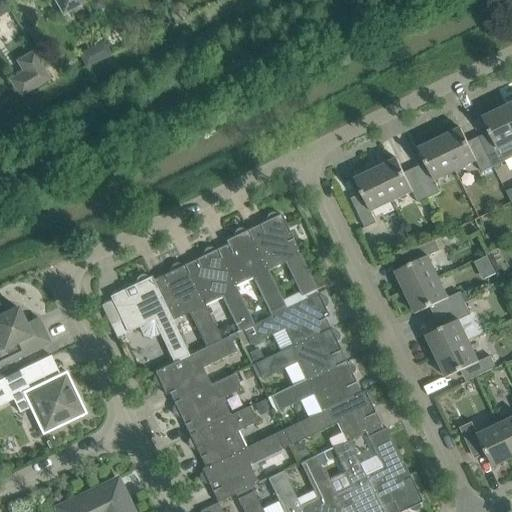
[(53,0),(62,16),(85,4),(83,0),(53,0)]
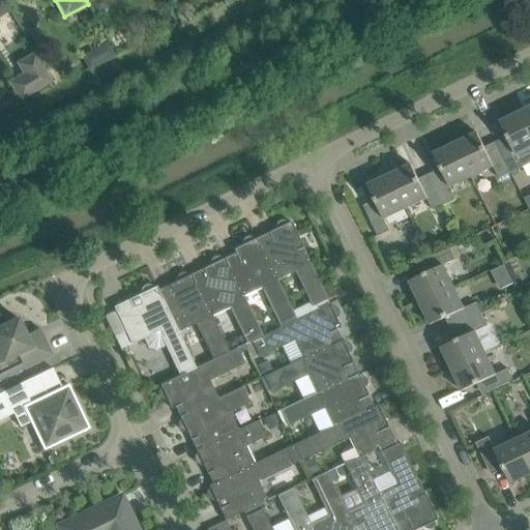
[(105,0),(94,0),(91,2),(97,13),(109,7),(105,0)]
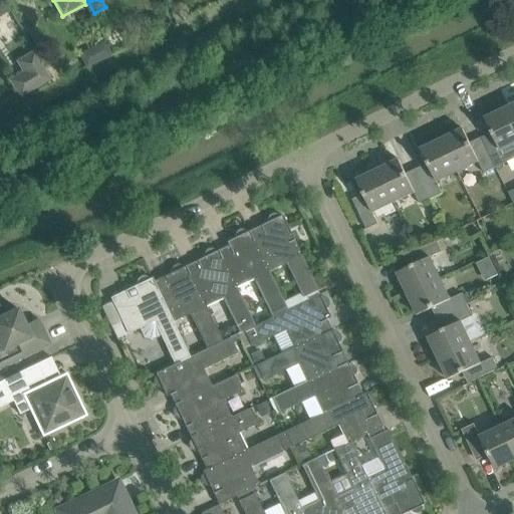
[(181,21),(188,17),(189,11),(186,5),(178,2),(172,6),(171,13),(174,20),(181,21)]
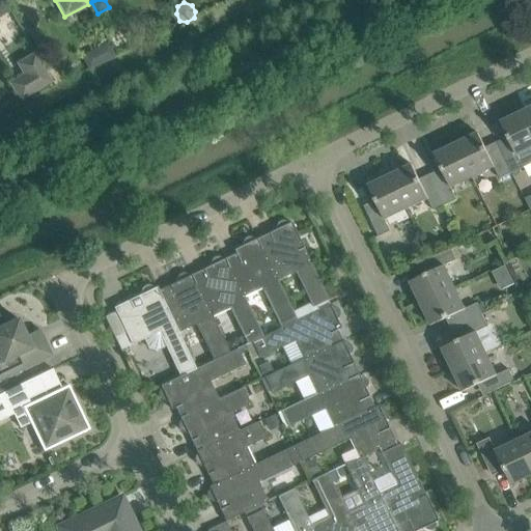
[(23,75),(8,83),(20,101),(53,82),(35,52),(17,63),(23,75)]
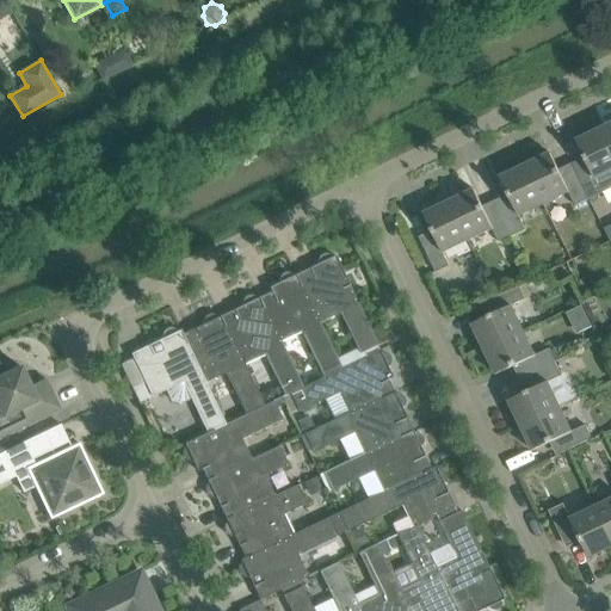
[(596,179),(610,172),(610,147),(602,129),(576,141),(588,165),(575,171),(590,199),(603,193),(596,179)]
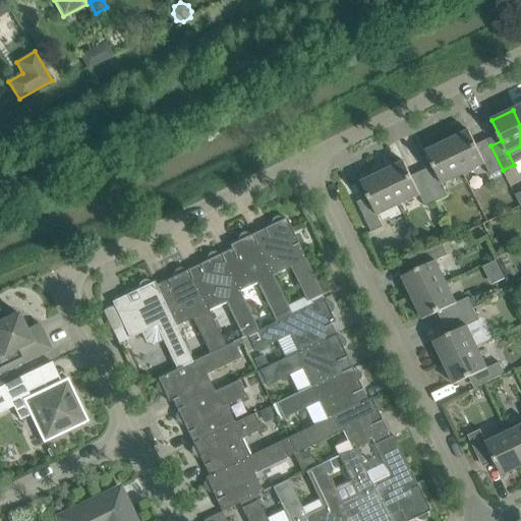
[(503,170),(490,146),(479,151),(470,130),(448,140),(464,174),(485,164),(490,176),(503,170)]
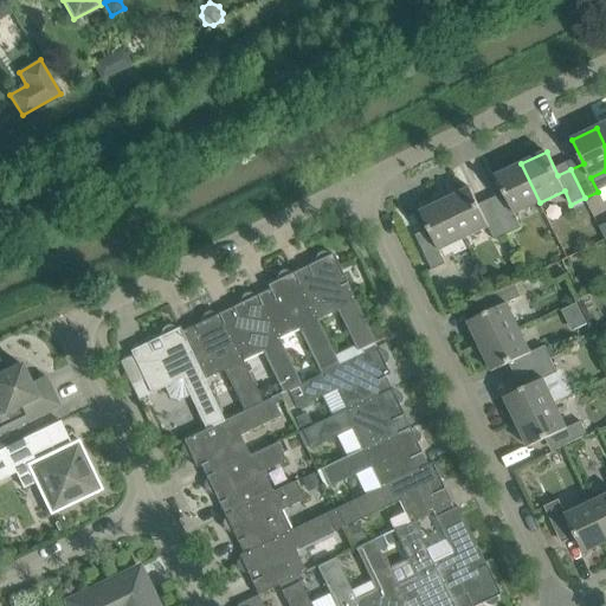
[(515,214),(540,202),(521,163),(496,175),(508,199),(495,206),(509,234),(522,229),(515,214)]
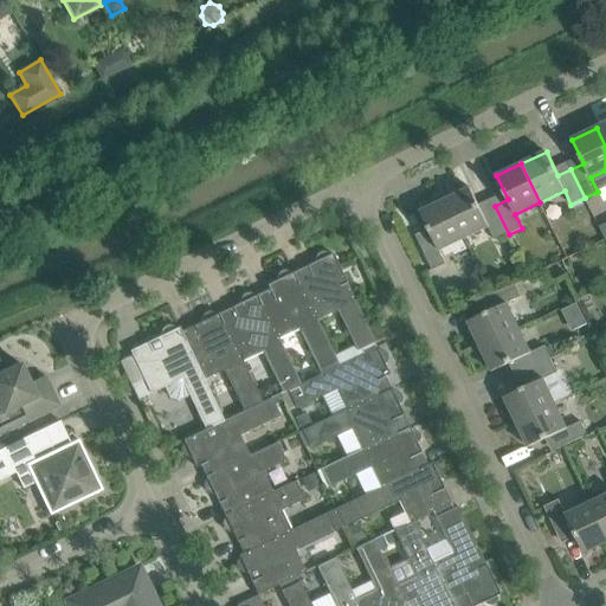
[(509,234),(495,206),(482,212),(471,188),(446,200),(464,239),(489,227),(496,240),(509,234)]
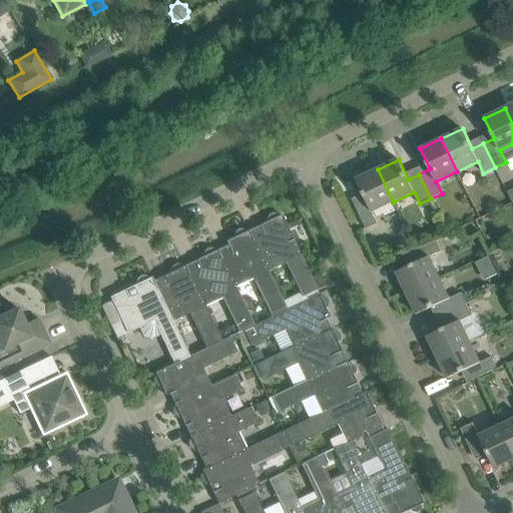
[(373,212),(393,202),(378,169),(356,179),(366,199),(355,204),(367,229),(378,223),(373,212)]
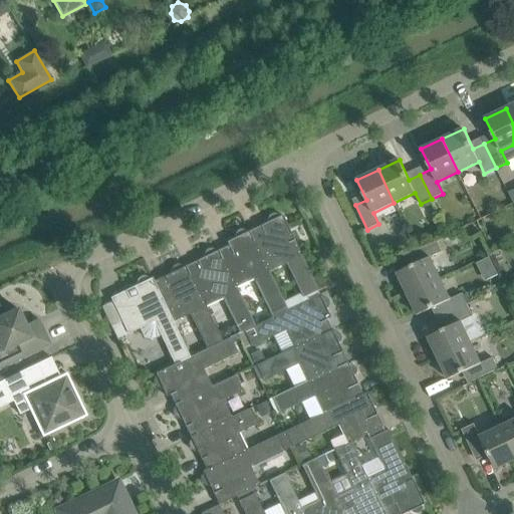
[(282,216),(280,217),(279,215),(278,214),(276,214),(274,214),(272,214),(270,215),(268,218),(268,220),(268,222),(249,231),(269,271),(286,263),(302,297),(318,290),(282,216)]
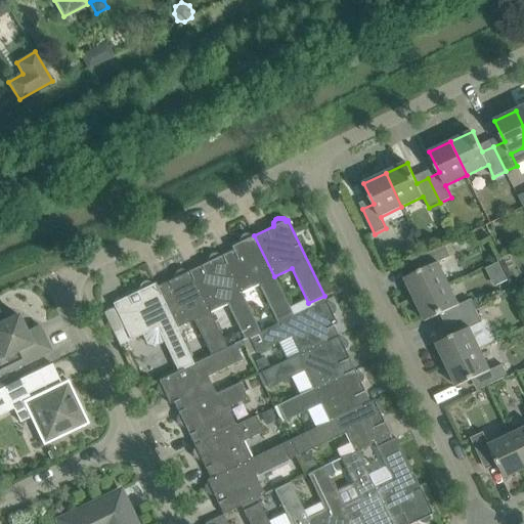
[(254,235),(252,236),(251,235),(250,234),(249,234),(247,233),(245,234),(242,235),(241,237),(239,241),(241,243),(231,247),(233,251),(222,256),(242,293),(259,285),(277,323),(294,316),(274,276),(254,235)]
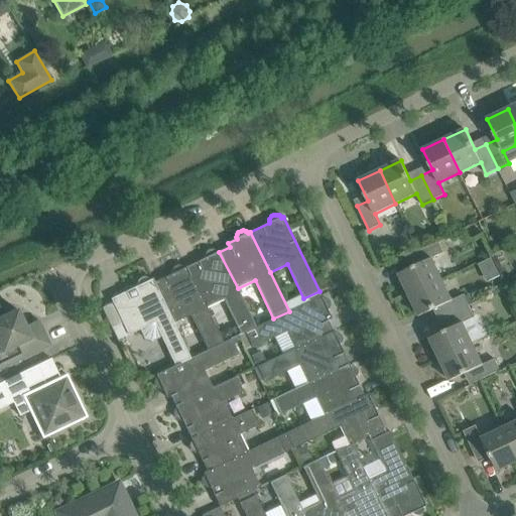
[(409,295),(442,279),(432,259),(444,253),(438,242),(414,253),(419,264),(399,274),(409,295)]
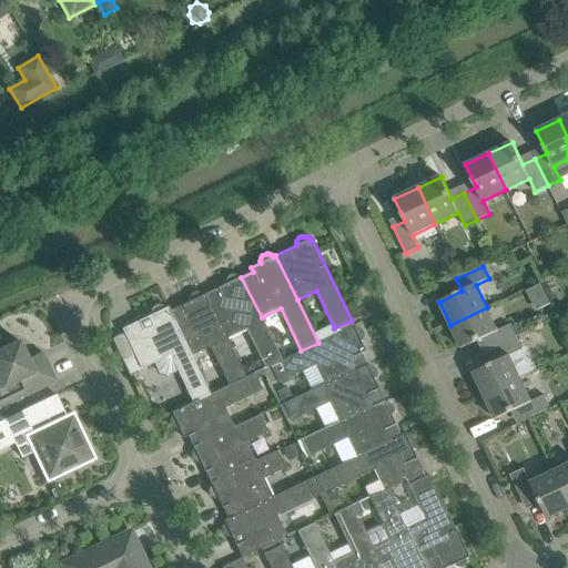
[(241,277),(239,277),(237,276),(236,275),(234,275),(232,275),(229,276),(226,279),(225,281),(226,284),(205,294),(227,340),(246,331),(265,368),(270,366),(282,361),(262,317),(241,277)]
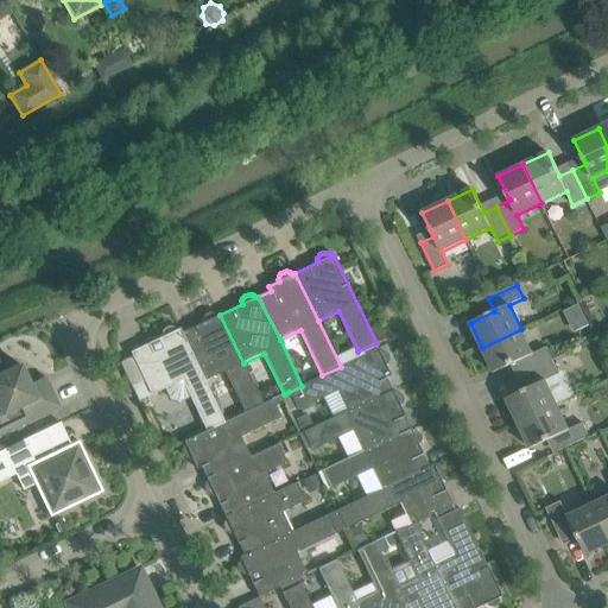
[(220,315),(217,316),(214,314),(210,314),(208,314),(206,315),(204,316),(203,317),(203,318),(202,320),(203,323),(182,333),(182,334),(204,381),(206,381),(226,372),(245,413),(264,404),(258,392),(244,363),(220,315)]
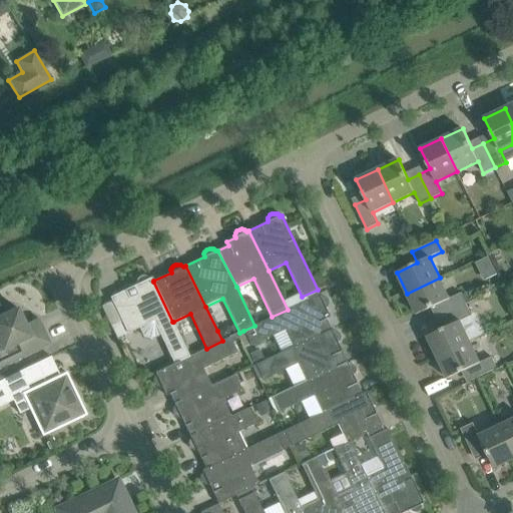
[(137,285),(110,298),(112,302),(121,321),(127,334),(139,328),(143,337),(150,340),(160,335),(174,364),(189,357),(173,322),(172,322),(153,282),(153,281),(151,278),(149,279),(147,278),(146,277),(145,276),(144,276),(142,277),(141,277),(138,278),(138,279),(137,280),(136,282),(137,283),(137,285)]
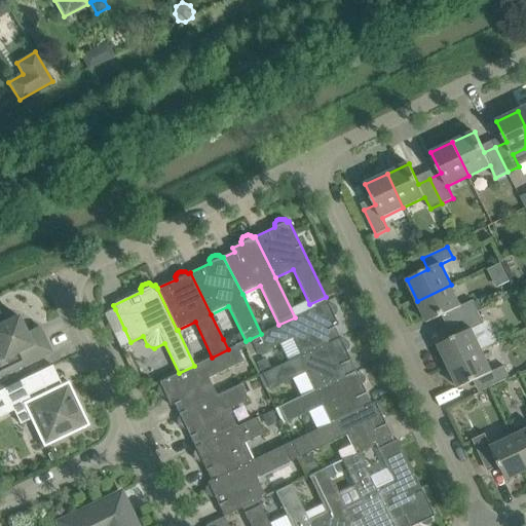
[(453,324),(479,312),(473,301),(461,306),(451,285),(417,301),(427,323),(448,313),(453,324)]
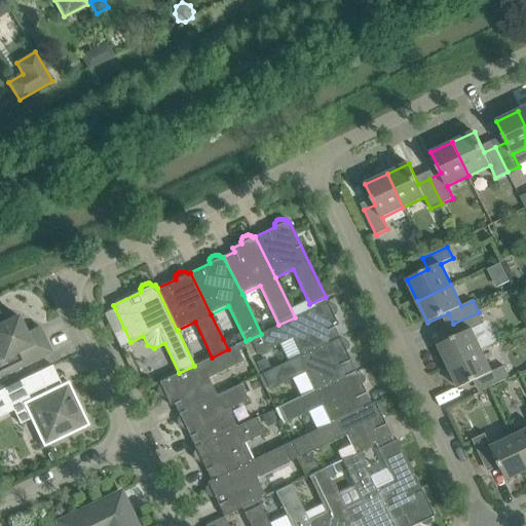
[(485,295),(480,297),(482,303),(488,300),(485,295)]
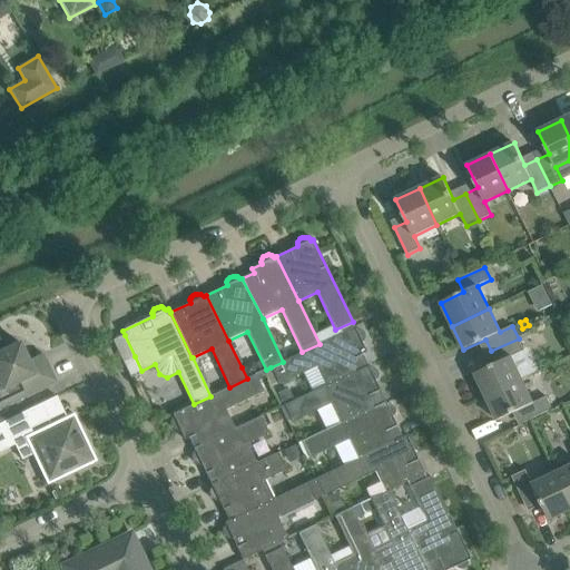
[(357,330),(355,330),(354,327),(320,344),(302,352),(283,362),(271,367),(275,376),(276,377),(277,381),(279,384),(317,366),(326,385),(367,366),(362,354),(366,353),(362,343),(363,342),(364,340),(364,338),(365,336),(363,333),(362,331),(360,330),(357,330)]
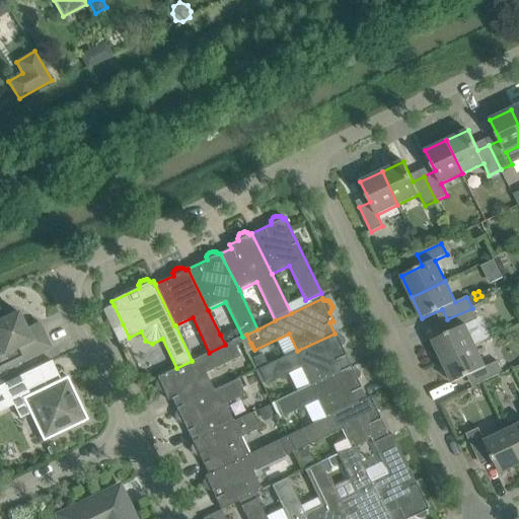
[(39,322),(25,328),(18,312),(4,318),(0,308),(0,372),(23,361),(51,348),(39,322)]
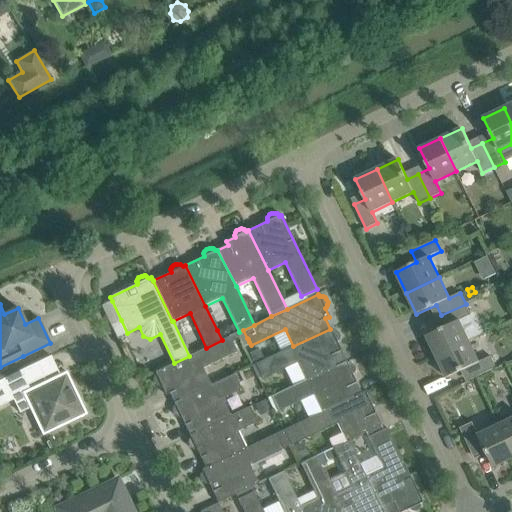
[(446,326),(427,336),(437,357),(469,341),(485,334),(475,313),(471,315),(466,304),(441,315),(446,326)]
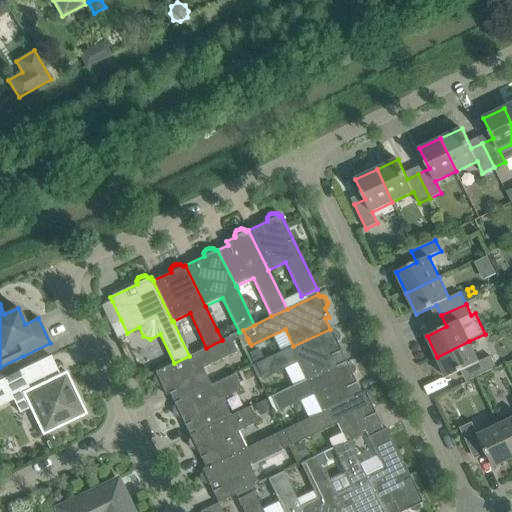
[(127,333),(121,320),(111,325),(117,338),(127,333)]
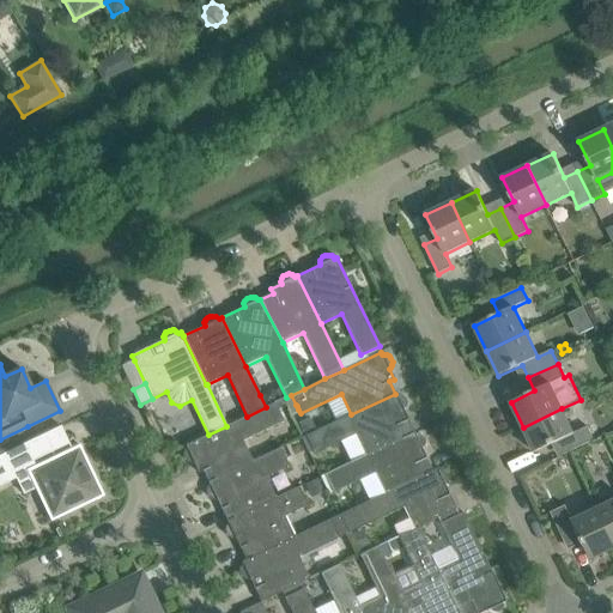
[(271,389),(260,395),(266,407),(274,402),(277,401),(271,389)]
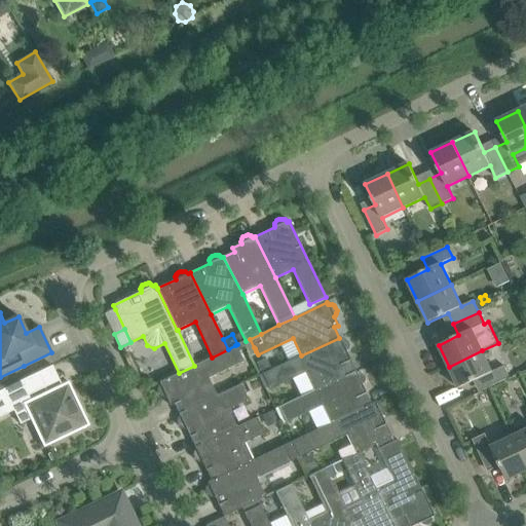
[(262,374),(259,375),(265,387),(268,386),(270,389),(305,373),(313,390),(355,371),(346,351),(347,350),(348,348),(348,346),(348,345),(347,342),(346,341),(344,340),(342,339),(340,339),(339,338),(301,355),(262,374)]
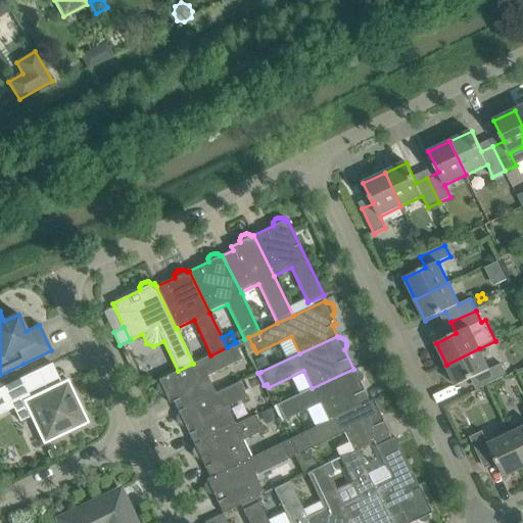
[(244,339),(241,340),(244,346),(247,352),(254,349),(253,346),(252,345),(248,337),(244,339)]
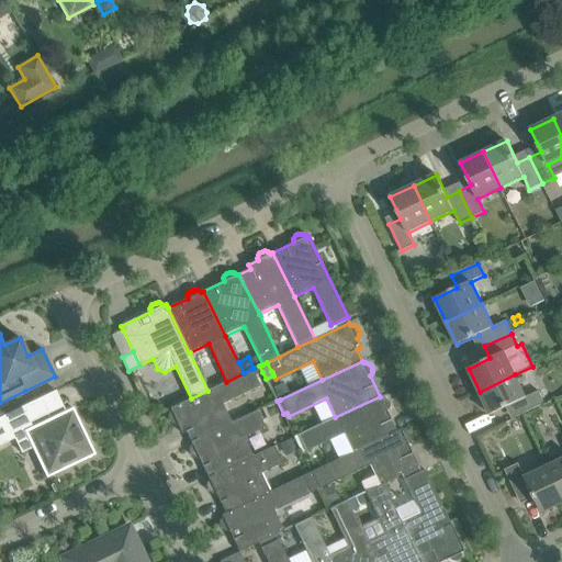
[(254,368),(251,369),(255,375),(262,372),(259,366),(254,368)]
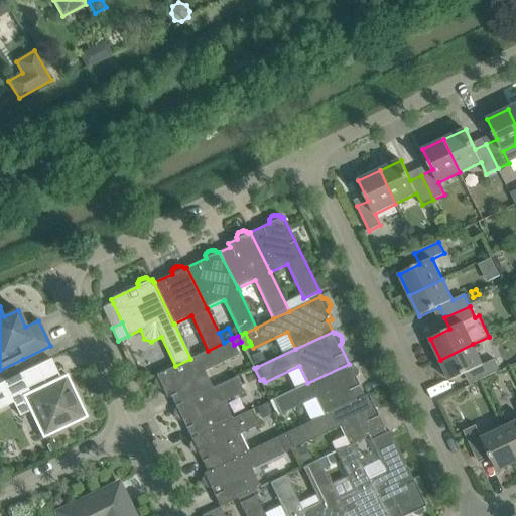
[(213,388),(205,371),(239,355),(234,345),(231,339),(224,343),(208,351),(190,359),(175,366),(156,375),(157,378),(156,379),(155,380),(154,381),(154,383),(154,384),(155,386),(156,387),(157,388),(159,389),(160,389),(163,389),(167,398),(170,396),(175,406),(213,388)]
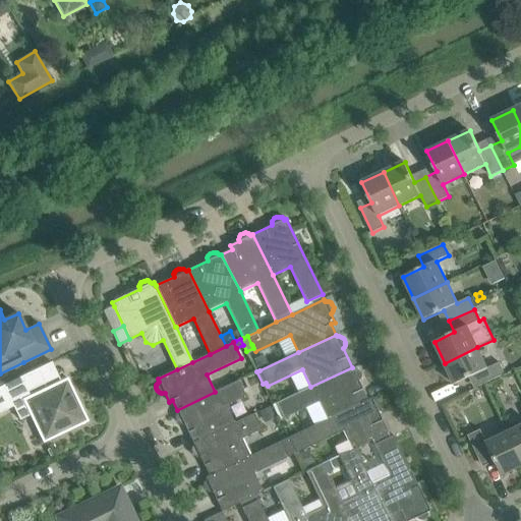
[(480,386),(502,375),(505,374),(500,362),(487,368),(477,347),(445,363),(455,385),(475,375),(480,386)]
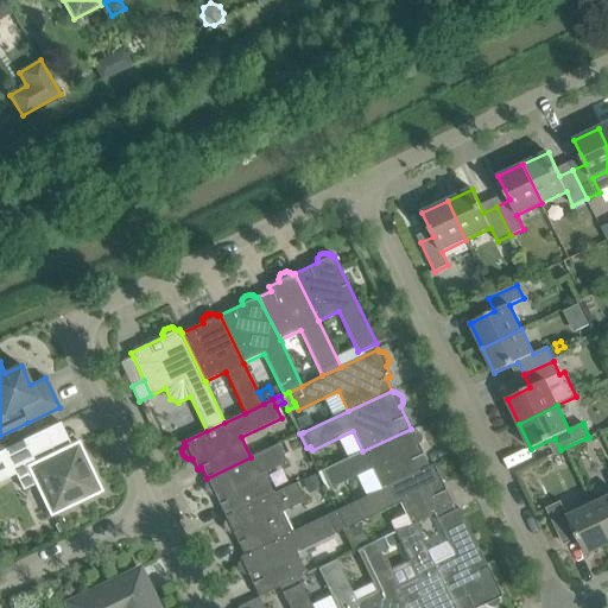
[(306,415),(296,419),(302,431),(312,425),(306,415)]
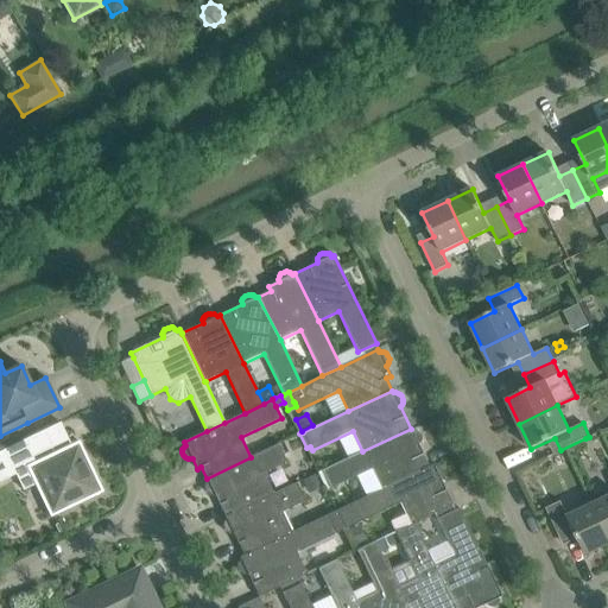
[(415,431),(412,432),(411,429),(362,451),(322,470),(330,489),(371,469),(380,489),(381,491),(429,467),(418,445),(420,444),(422,442),(422,439),(420,435),(418,432),(417,431),(415,431)]
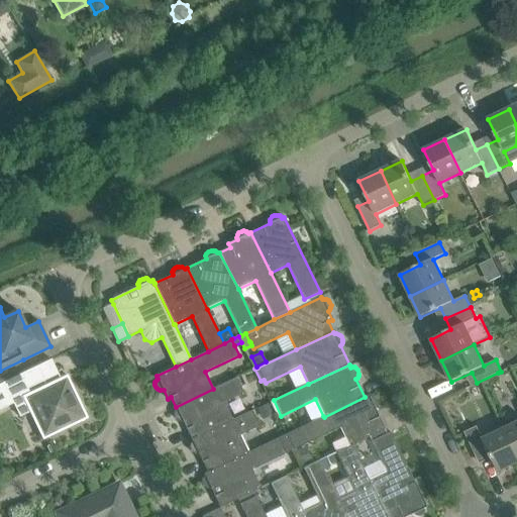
[(3,383),(10,397),(27,389),(44,381),(37,367),(3,383)]
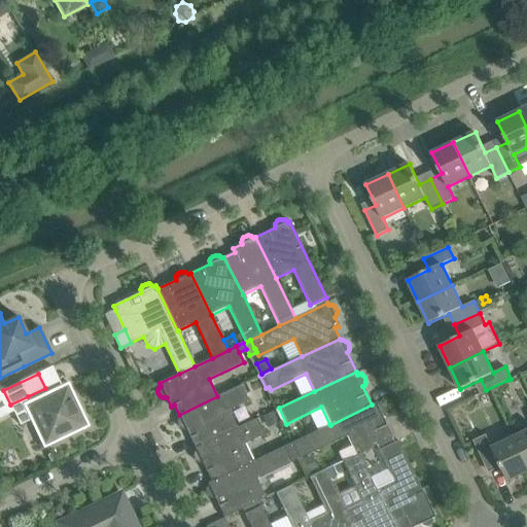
[(28,396),(10,405),(21,425),(35,418),(46,443),(42,445),(44,448),(90,426),(68,383),(30,400),(28,396)]
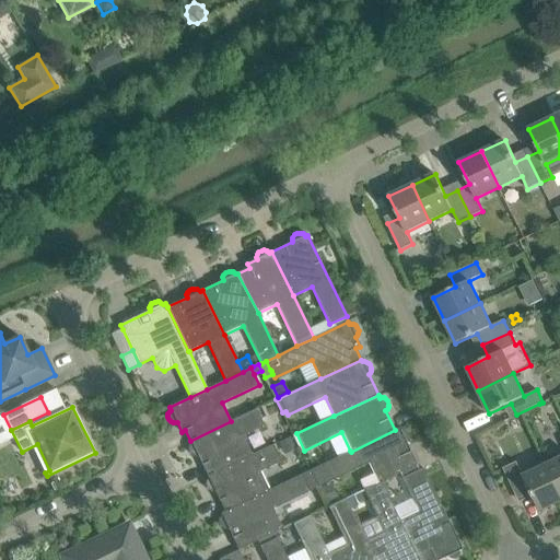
[(253,455),(252,455),(243,436),(265,426),(256,409),(231,421),(190,441),(193,444),(189,446),(188,447),(188,448),(189,453),(190,454),(193,456),(196,456),(198,456),(208,477),(253,455)]
